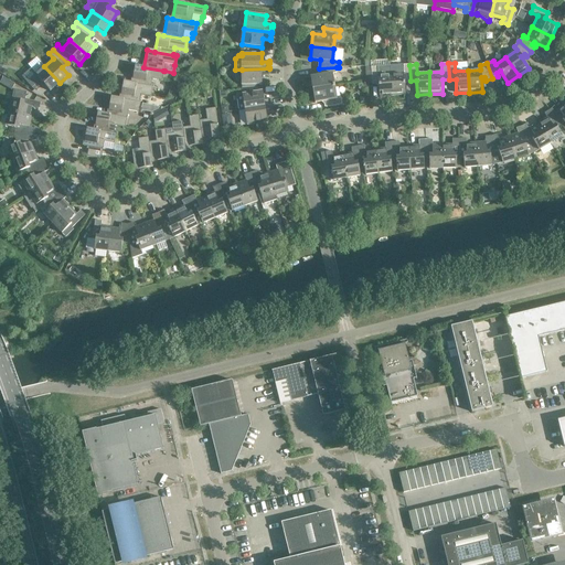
[(135,65),(131,83),(151,87),(152,80),(162,82),(164,71),(163,71),(144,67),(135,65)]
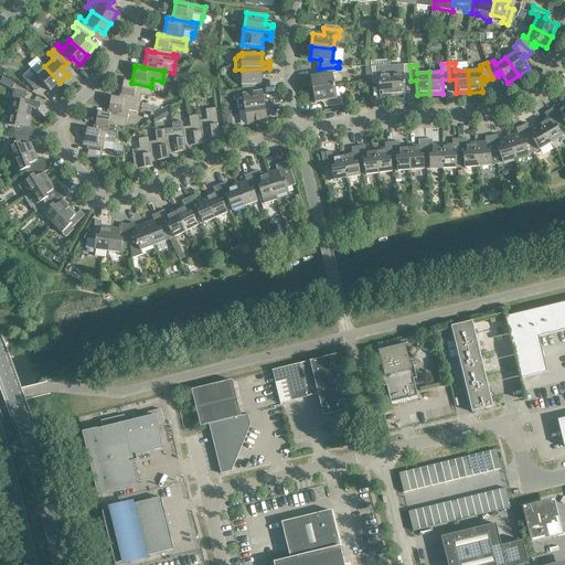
[(411,81),(409,65),(403,65),(403,73),(391,74),(392,96),(405,95),(404,82),(411,81)]
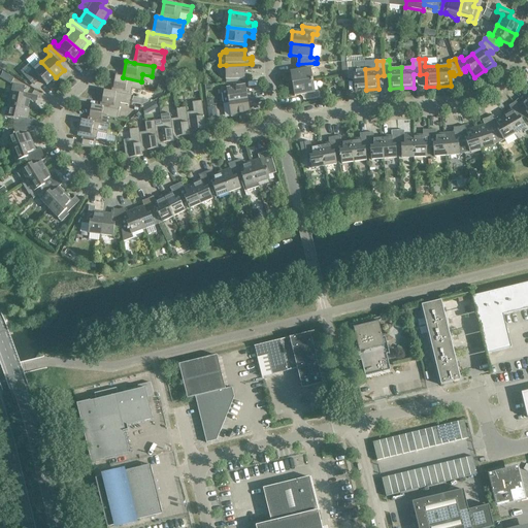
[(56,77),(41,62),(33,69),(29,64),(21,71),(30,83),(34,79),(36,81),(40,78),(46,86),(56,77)]
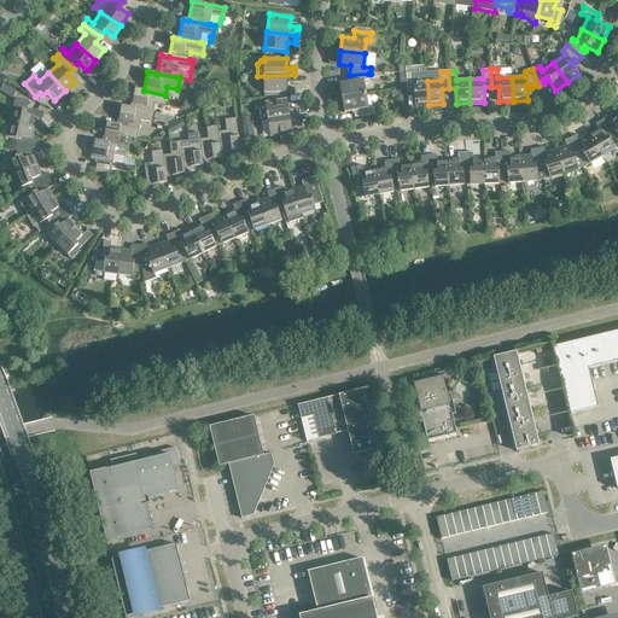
[(368,81),(368,74),(349,75),(350,83),(339,85),(342,99),(366,94),(363,81),(368,81)]
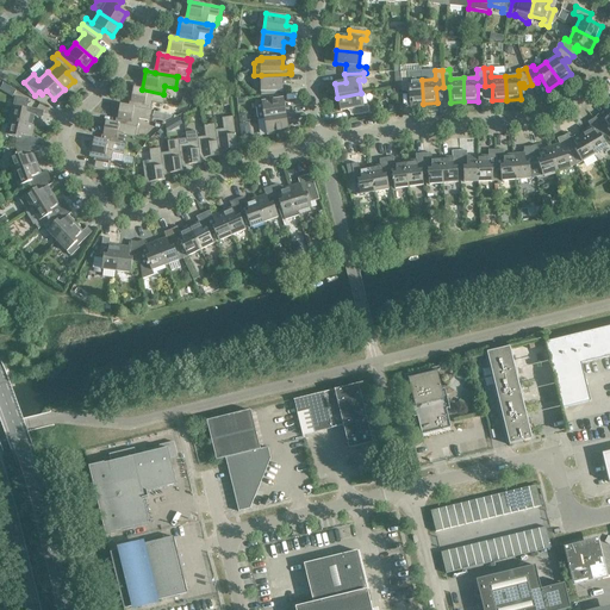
[(410,105),(423,104),(422,80),(421,74),(408,75),(408,73),(400,73),(402,91),(409,89),(410,105)]
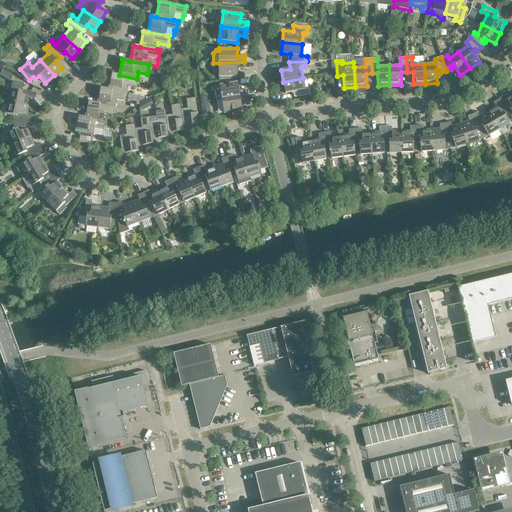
[(244,63),(244,62),(219,63),(219,77),(237,77),(237,69),(244,69),(244,68),(243,68),(243,63),(244,63)]
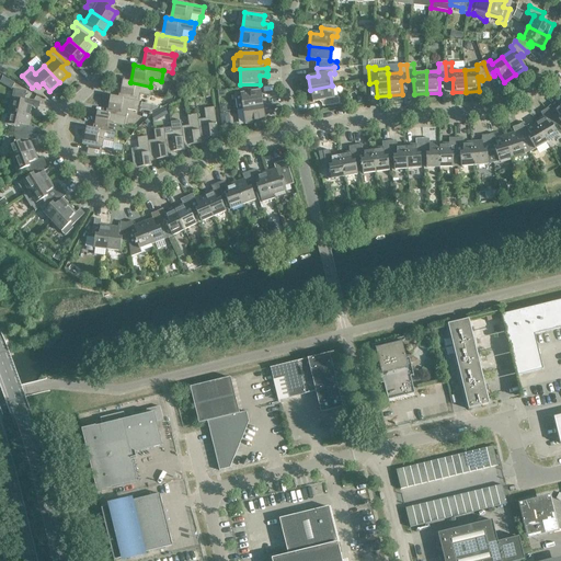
[(123,81),(119,99),(138,102),(140,94),(150,96),(152,87),(150,87),(130,82),(123,81)]
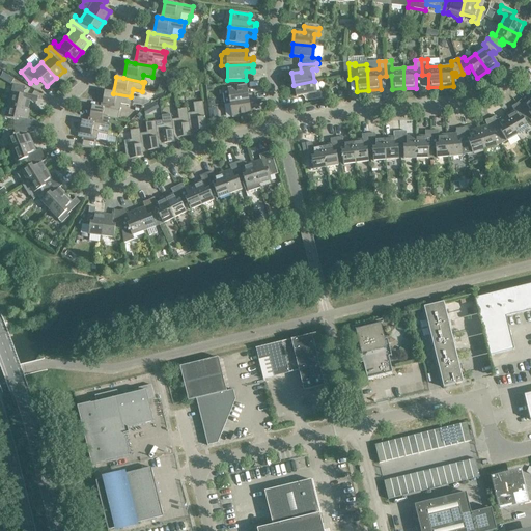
[(6,78),(3,83),(10,87),(14,81),(6,78)]
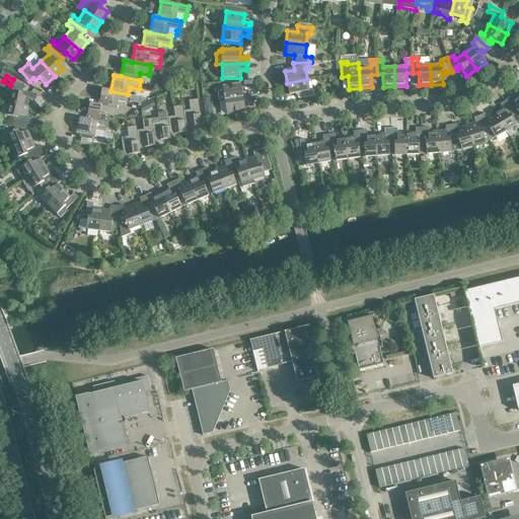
[(309,90),(307,79),(287,83),(289,94),(298,93),(299,98),(314,96),(313,90),(309,90)]
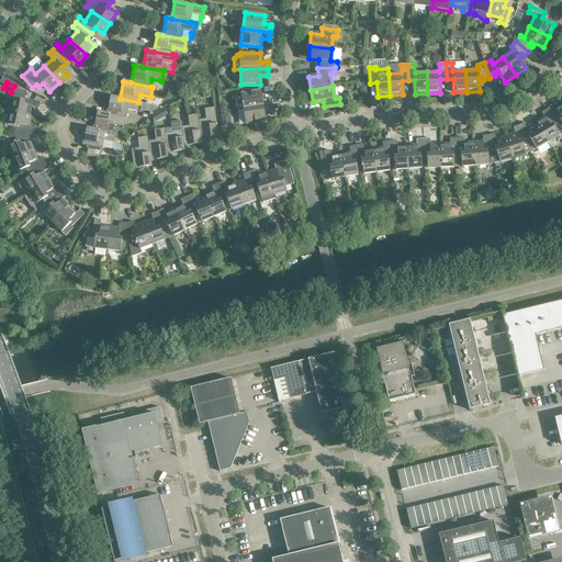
[(26,92),(13,90),(9,112),(32,117),(34,108),(38,109),(41,102),(24,99),(26,92)]
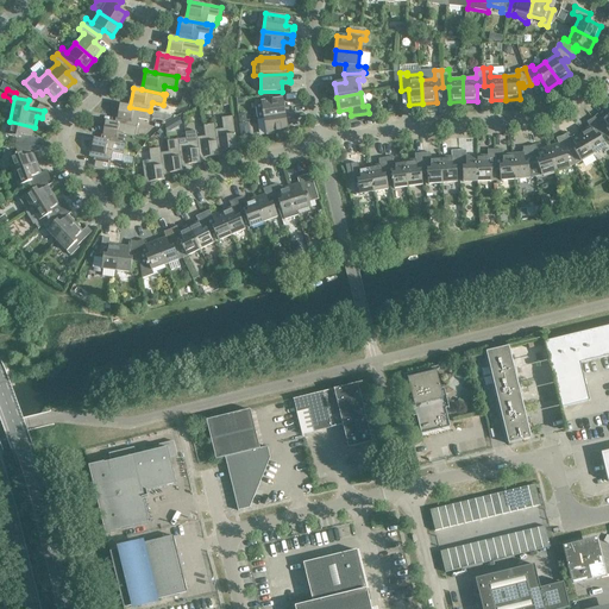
[(261,101),(262,102),(258,104),(257,105),(256,107),(257,119),(264,118),(294,113),(293,113),(292,107),(293,107),(293,106),(283,107),(282,98),(261,101)]
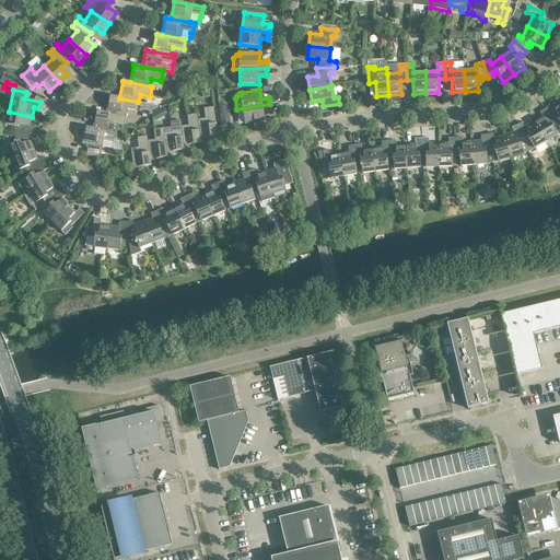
[(111,96),(107,114),(126,117),(127,109),(138,112),(139,102),(138,102),(119,98),(111,96)]
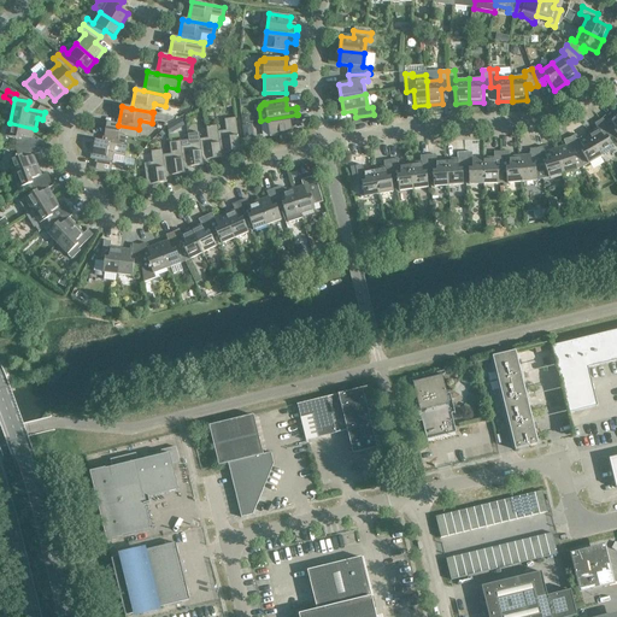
[(616,112),(609,121),(605,116),(600,121),(611,135),(615,131),(616,134),(616,112)]
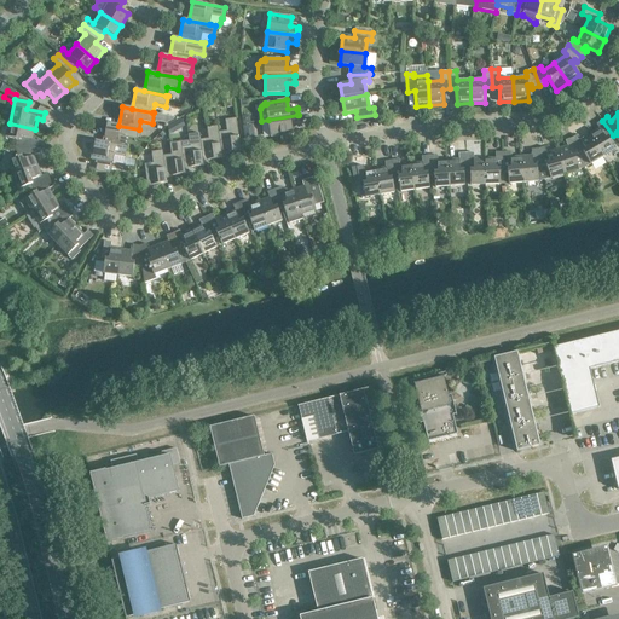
[(299,116),(299,115),(268,120),(271,138),(293,134),(291,125),(300,123),(299,122),(298,116),(299,116)]
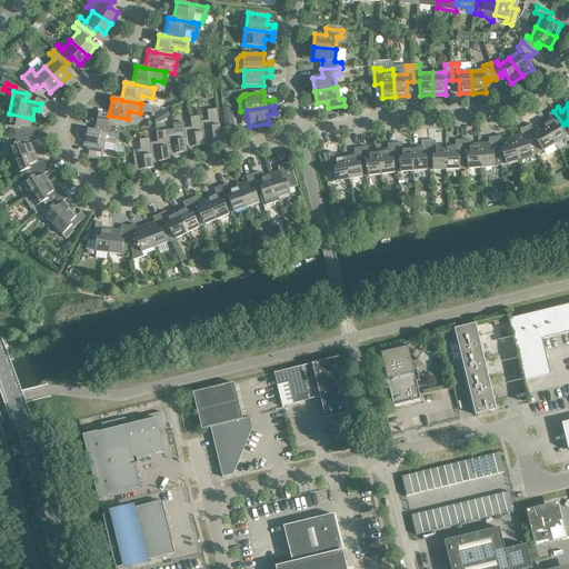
[(221,139),(217,109),(207,110),(208,121),(201,121),(201,122),(203,141),(221,139)]
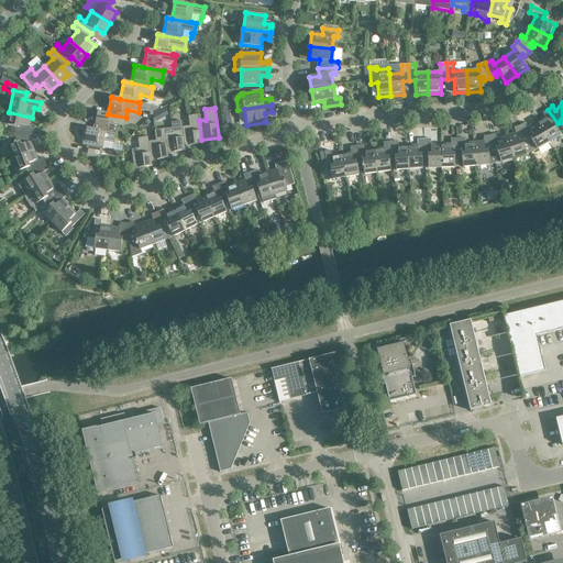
[(558,123),(548,110),(542,113),(545,118),(537,122),(549,143),(560,136),(553,125),(558,123)]
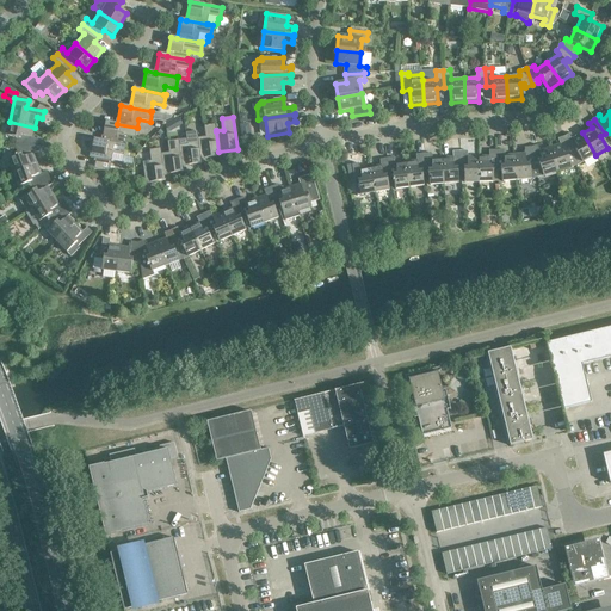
[(173,121),(166,124),(171,131),(177,128),(173,121)]
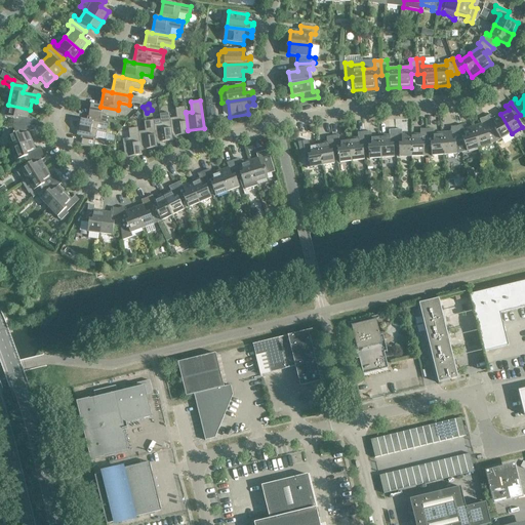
[(30,110),(8,105),(7,109),(1,108),(0,112),(0,119),(4,121),(5,117),(16,119),(15,126),(31,125),(32,120),(28,118),(30,110)]
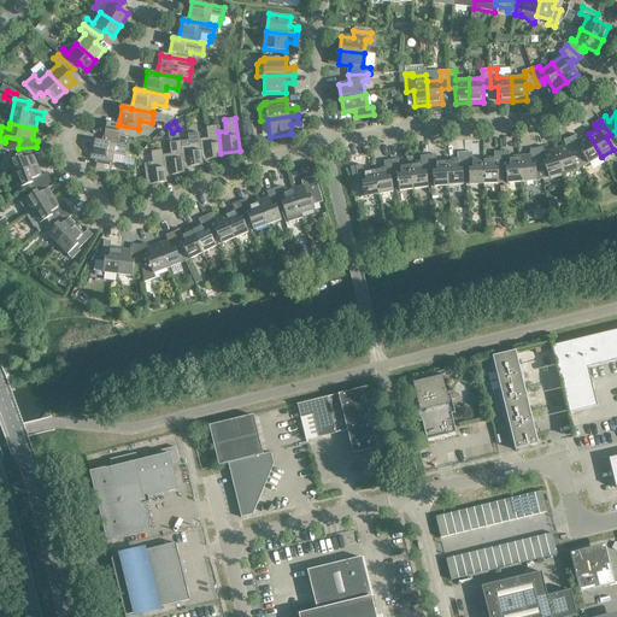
[(107,123),(104,142),(124,146),(125,137),(136,140),(139,129),(118,125),(107,123)]
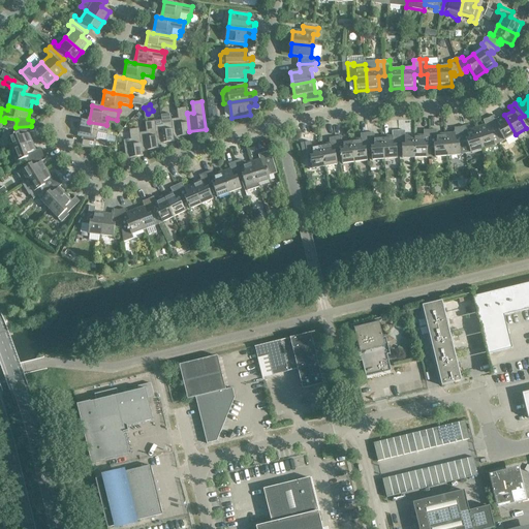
[(178,119),(172,120),(170,120),(174,137),(190,135),(189,131),(187,114),(187,113),(186,107),(177,109),(178,119)]
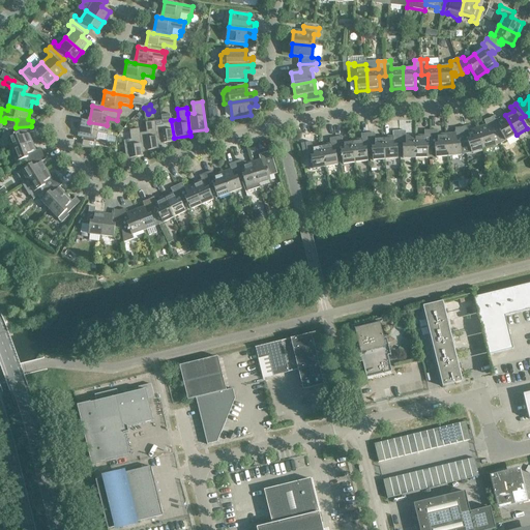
[(163,125),(160,125),(159,123),(155,123),(155,126),(157,144),(158,144),(175,142),(174,138),(171,120),(172,120),(171,114),(160,116),(163,125)]
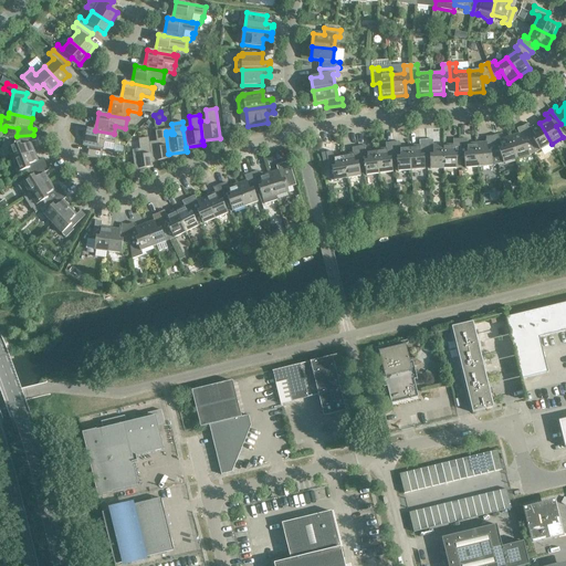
[(552,144),(540,123),(531,128),(528,124),(523,126),(530,142),(535,154),(552,144)]
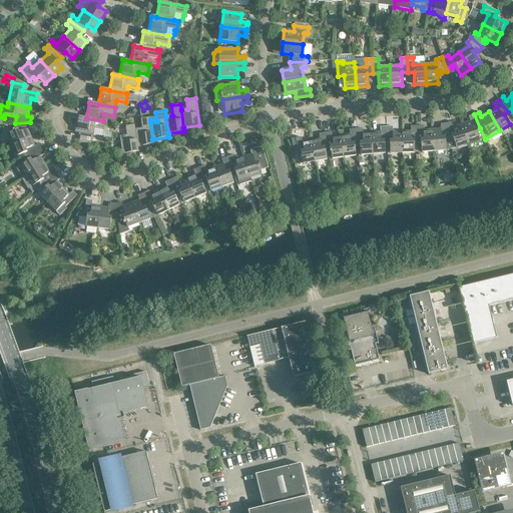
[(480,128),(474,114),(468,116),(470,121),(461,124),(468,144),(484,139),(485,139),(480,128)]
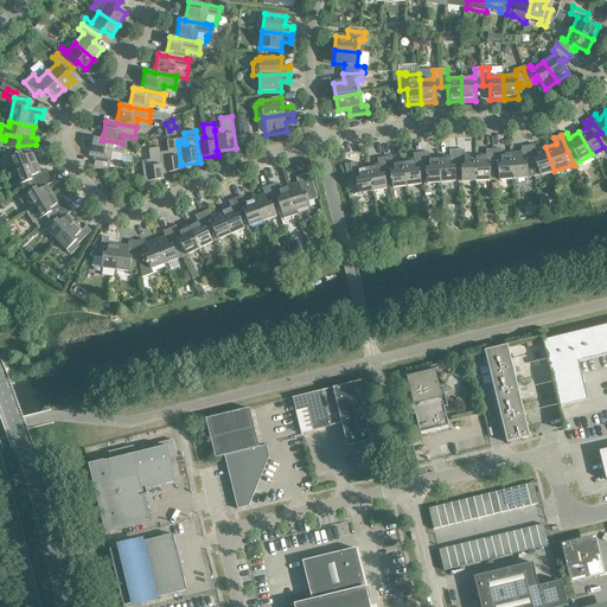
[(90,158),(95,158),(94,168),(109,171),(112,153),(123,155),(125,144),(122,144),(102,140),(94,138),(90,158)]
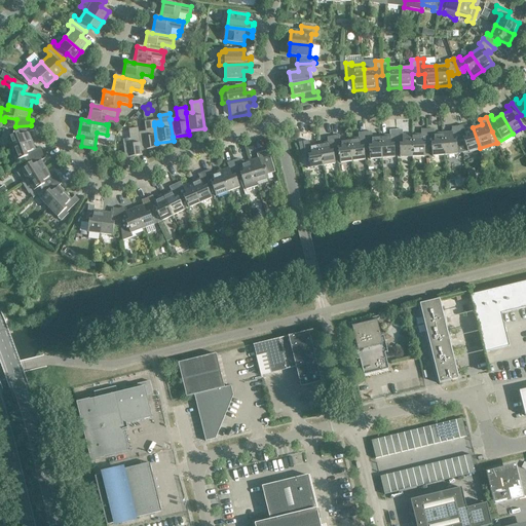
[(146,132),(139,133),(141,150),(157,148),(157,143),(156,143),(154,125),(154,122),(154,120),(144,122),(146,132)]
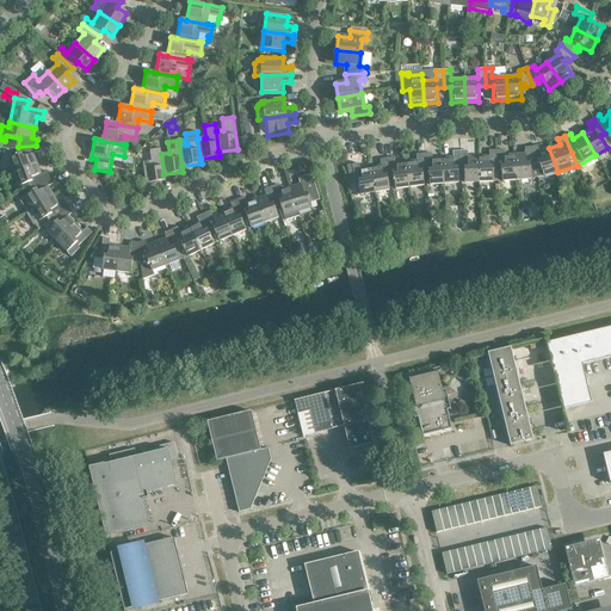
[(38,152),(36,146),(18,147),(20,155),(8,160),(13,173),(37,164),(34,154),(38,152)]
